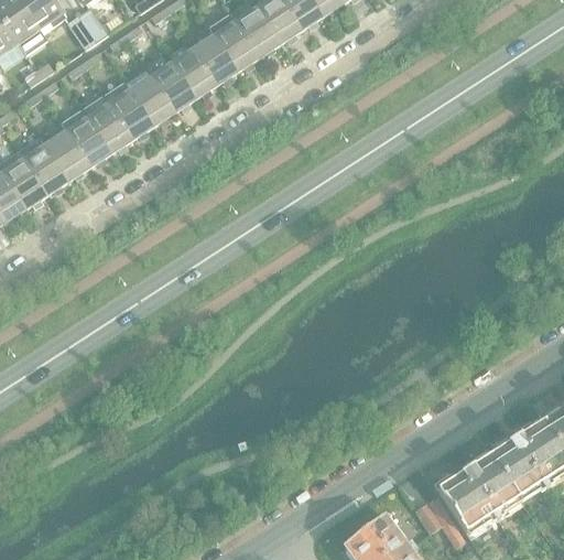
[(40,29),(21,0),(2,0),(0,1),(0,18),(18,44),(40,29)]
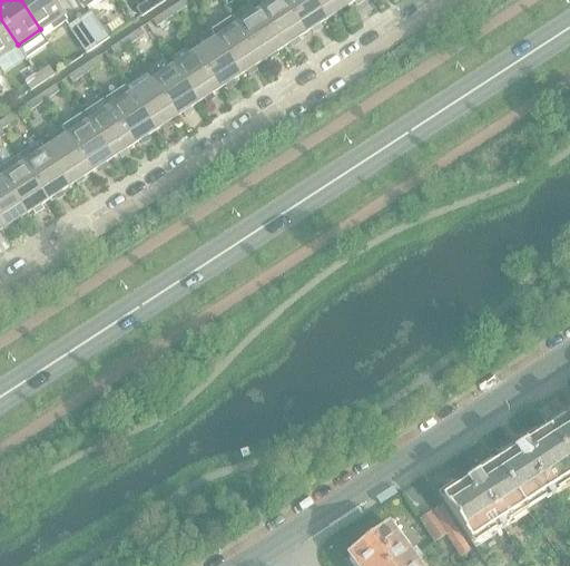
[(66,18),(53,0),(21,0),(40,29),(50,22),(53,27),(66,18)]
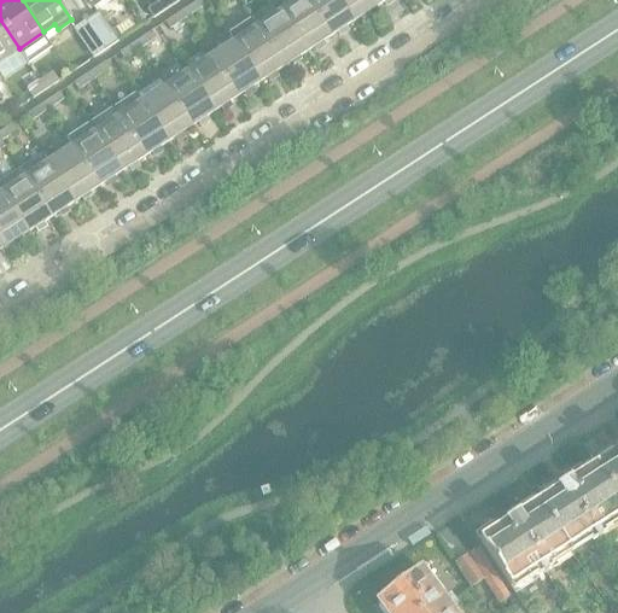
[(165,6),(162,0),(155,0),(147,5),(153,15),(165,6)]
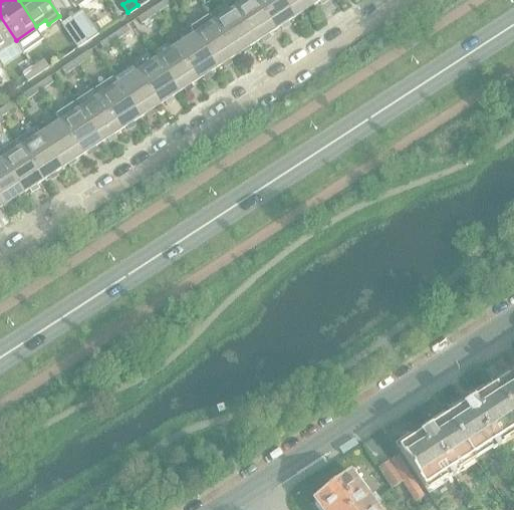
[(155,12),(168,3),(166,0),(160,0),(151,6),(155,12)]
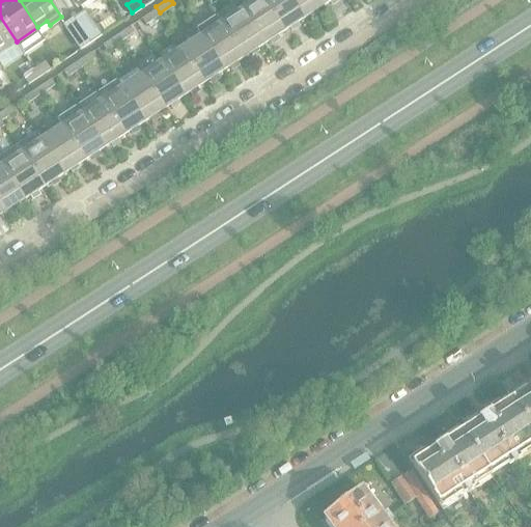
[(283,28),(264,0),(252,0),(242,7),(263,42),(270,37),(272,39),(279,34),(277,32),(283,28)]
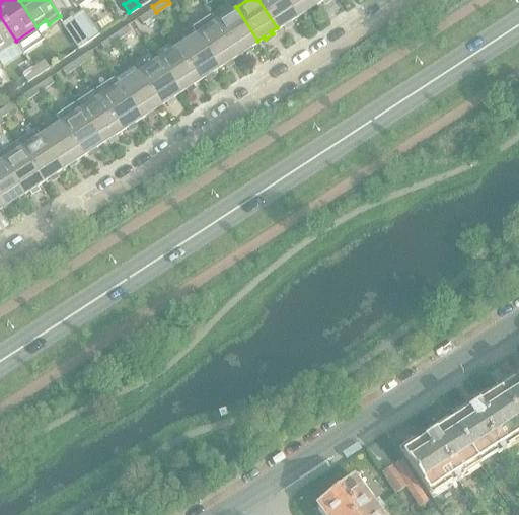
[(296,15),(286,0),(258,0),(277,27),(283,24),(285,26),(292,21),(290,19),(296,15)]
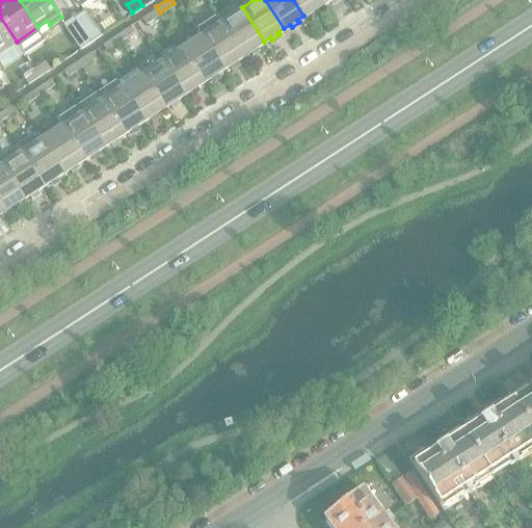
[(323,3),(321,0),(293,0),(303,16),(310,11),(312,15),(319,9),(318,6),(323,3)]
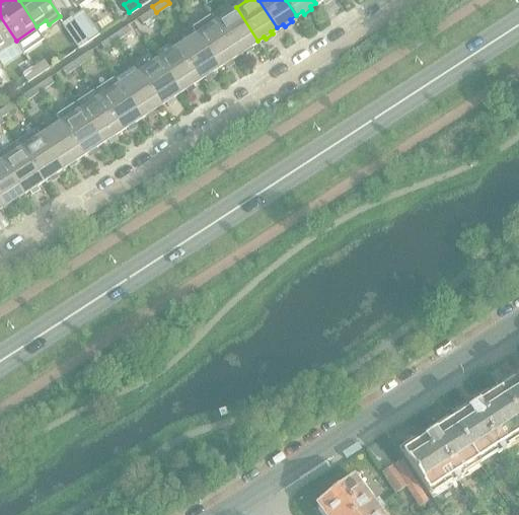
[(142,21),(156,12),(152,6),(139,15),(142,21)]
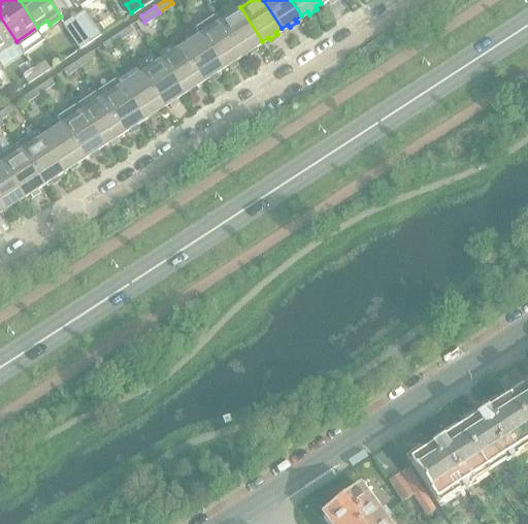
[(101,32),(84,7),(73,14),(90,39),(101,32)]
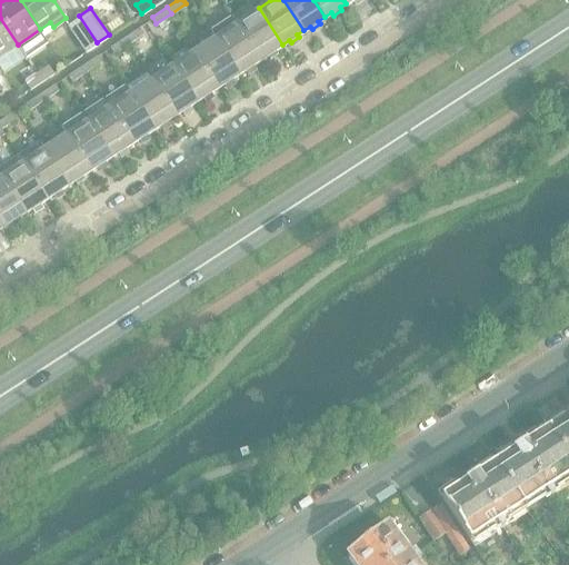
[(282,45),(259,8),(237,21),(261,58),(268,53),(269,57),(278,51),(276,49),(282,45)]
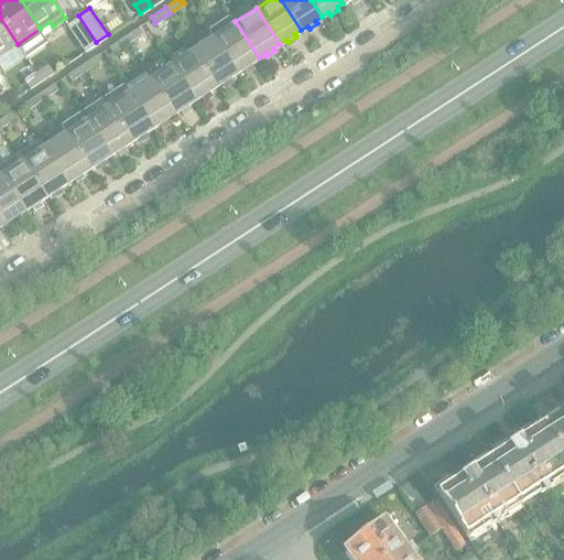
[(259,57),(235,21),(229,13),(208,28),(214,35),(237,72),(243,67),(245,71),(253,65),(251,62),(259,57)]
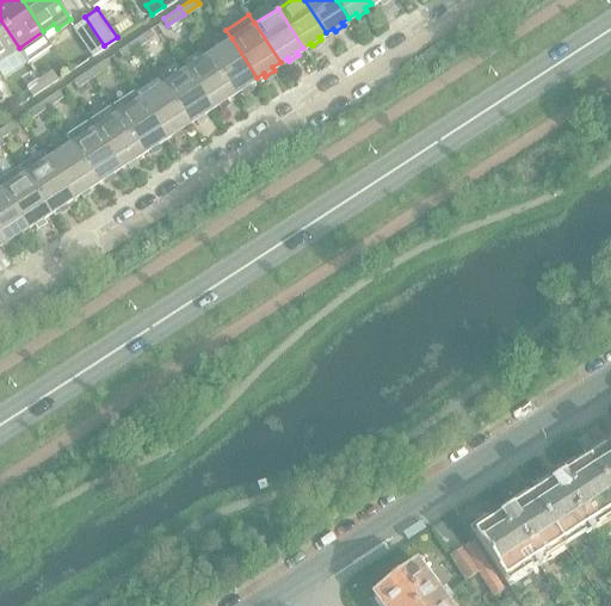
[(104,45),(85,17),(73,25),(92,54),(104,45)]
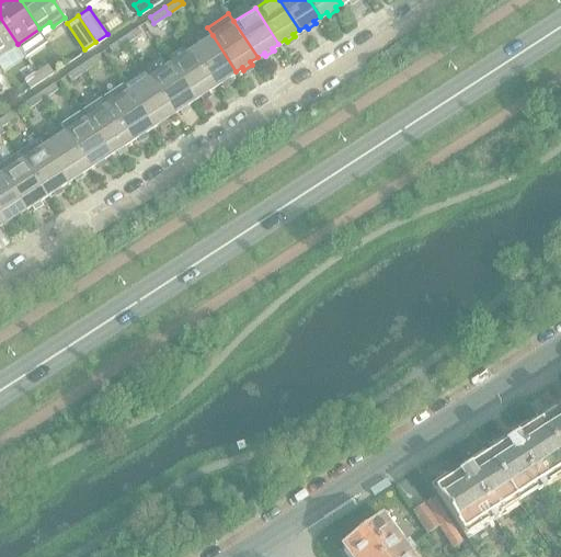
[(0,55),(18,44),(0,18),(0,55)]
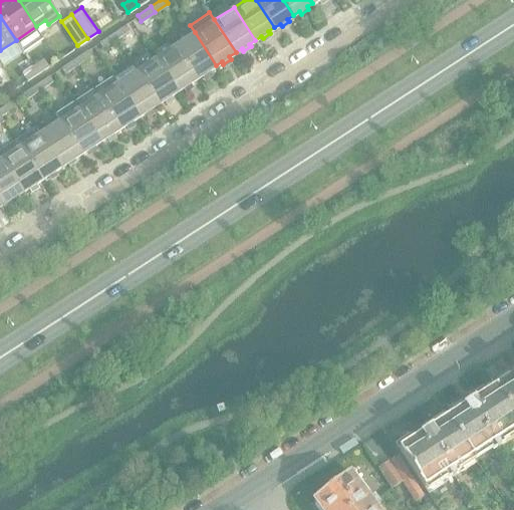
[(116,37),(130,28),(125,23),(112,31),(116,37)]
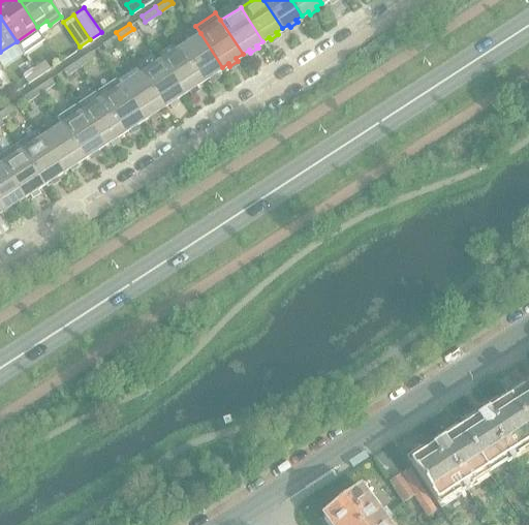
[(105,48),(120,38),(116,32),(102,41),(105,48)]
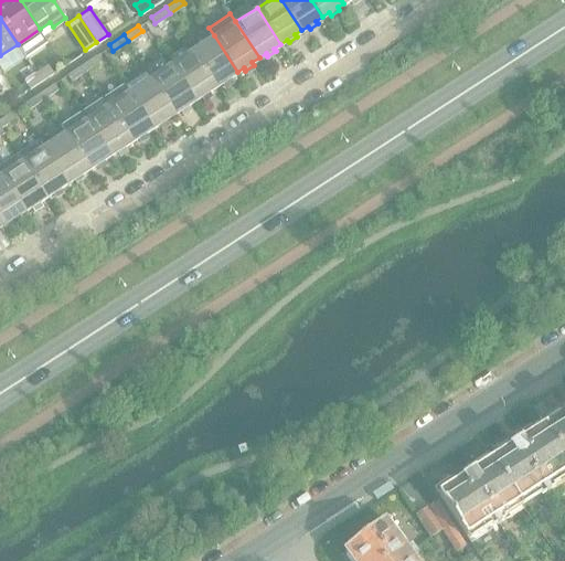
[(237,72),(214,35),(193,49),(216,85),(223,82),(224,84),(233,78),(231,76),(237,72)]
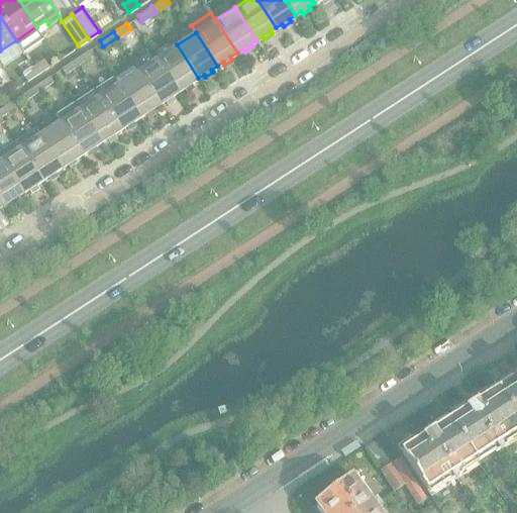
[(198,78),(177,44),(157,58),(179,91),(185,87),(186,89),(193,85),(192,82),(198,78)]
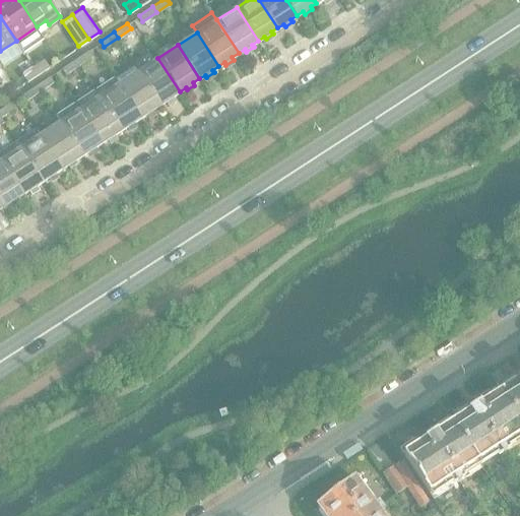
[(79,63),(92,54),(88,49),(75,58),(79,63)]
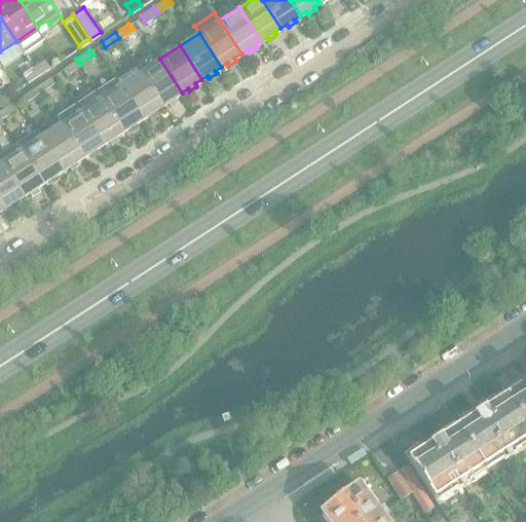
[(49,66),(44,59),(33,66),(38,73),(49,66)]
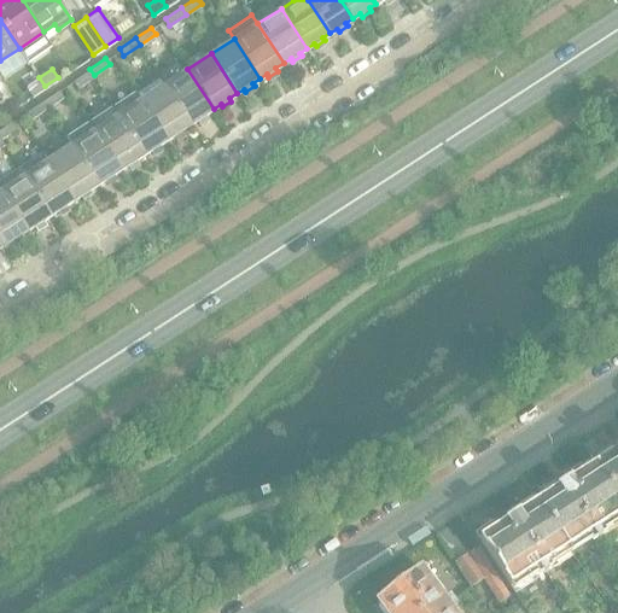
[(77,86),(94,75),(89,69),(74,80),(77,86)]
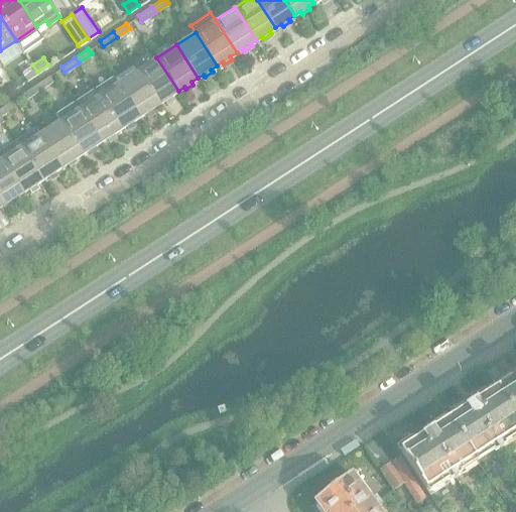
[(178,91),(156,57),(137,70),(159,103),(165,99),(166,102),(173,97),(172,95),(178,91)]
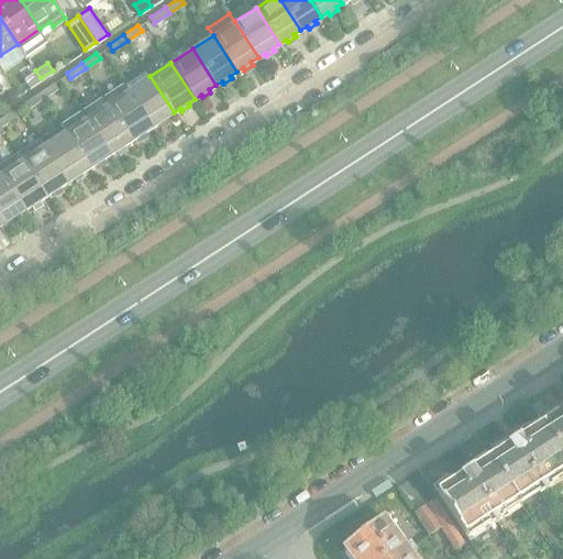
[(174,112),(150,76),(145,69),(124,83),(153,127),(158,122),(161,124),(168,119),(167,117),(174,112)]
